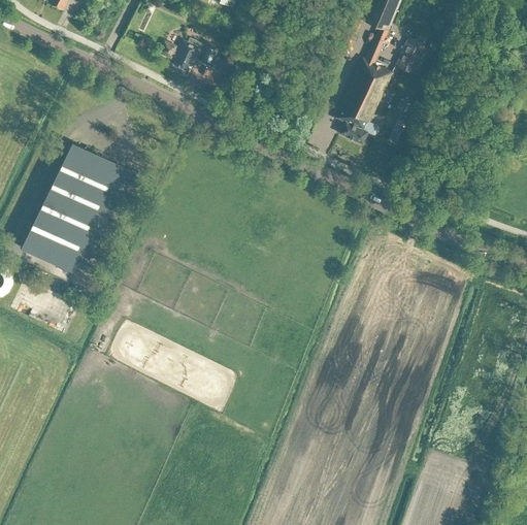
[(78,0),(80,1),(79,0),(50,0),(48,3),(64,10),(69,0),(78,0)]
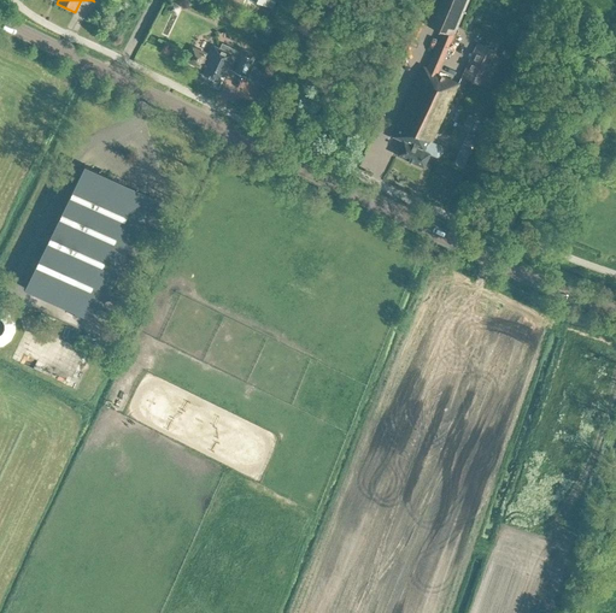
[(438,77),(474,0),(433,0),(427,15),(423,13),(420,22),(445,34),(428,71),(424,70),(392,139),(404,145),(398,158),(423,170),(430,157),(436,160),(439,159),(441,158),(444,154),(443,152),(441,149),(432,145),(459,87),(438,77)]
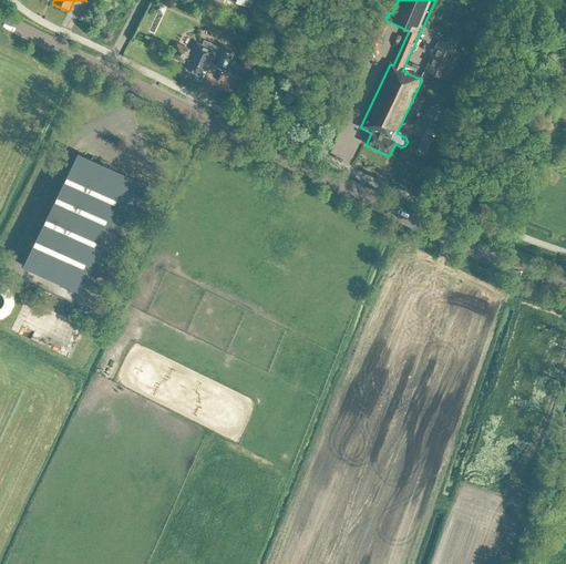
[(211,11),(202,8),(198,13),(207,18),(211,11)]
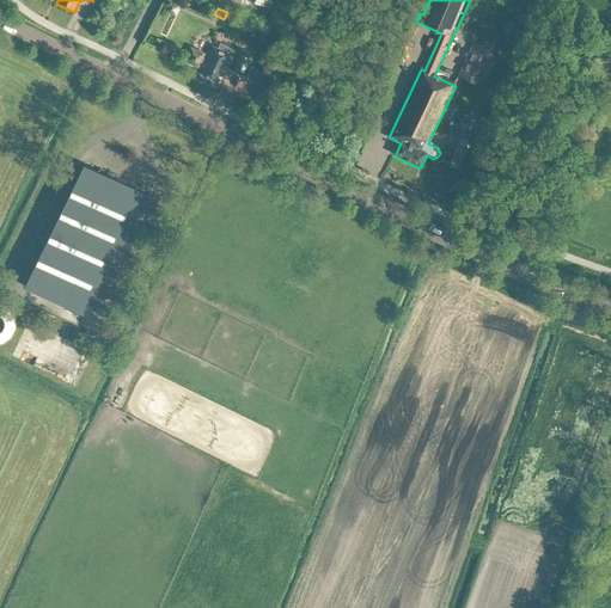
[(238,55),(227,49),(220,47),(218,51),(213,49),(207,62),(202,60),(203,56),(191,51),(187,62),(197,68),(202,65),(207,67),(202,77),(217,84),(219,79),(221,80),(227,68),(231,69),(230,72),(244,79),(254,57),(239,51),(238,55)]
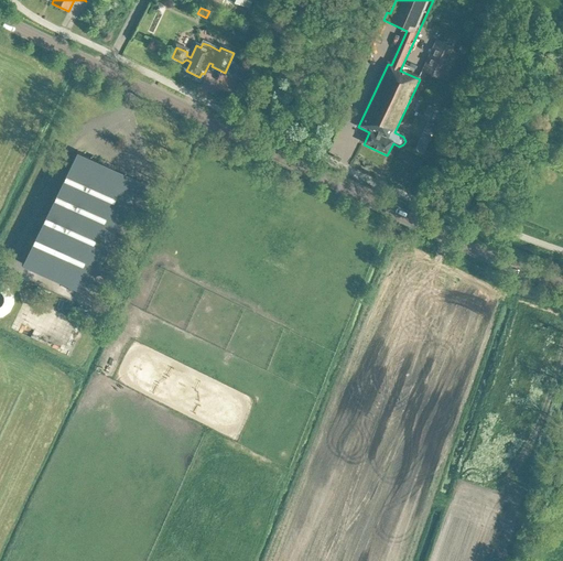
[(448,83),(461,55),(436,44),(423,72),(448,83)]
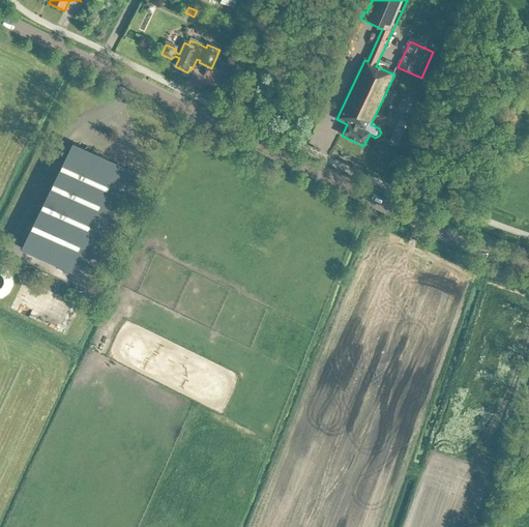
[(217,58),(214,70),(230,75),(233,63),(217,58)]
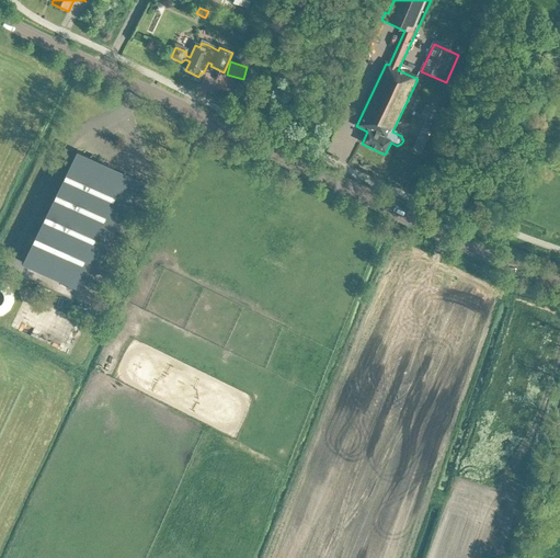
[(425,124),(415,145),(425,149),(435,128),(425,124)]
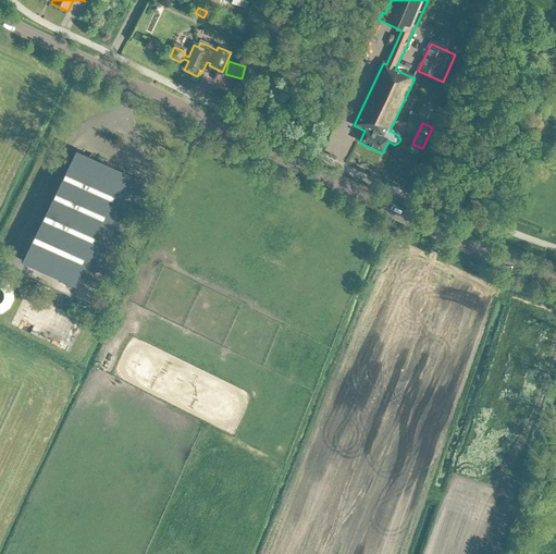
[(49,207),(22,262),(84,293),(89,282),(128,202),(138,182),(76,151),(49,207)]
